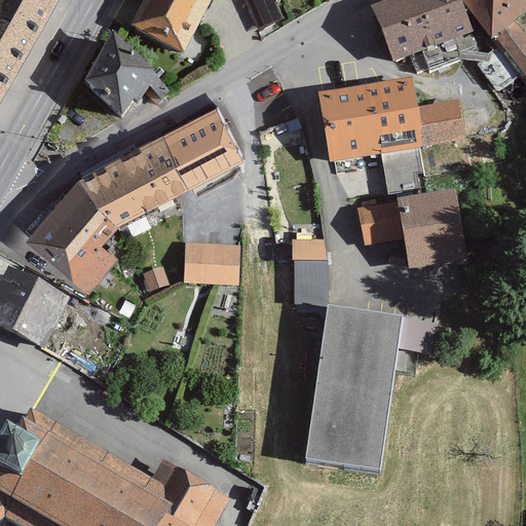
[(0,0),(0,90),(57,5),(48,0),(0,0)]
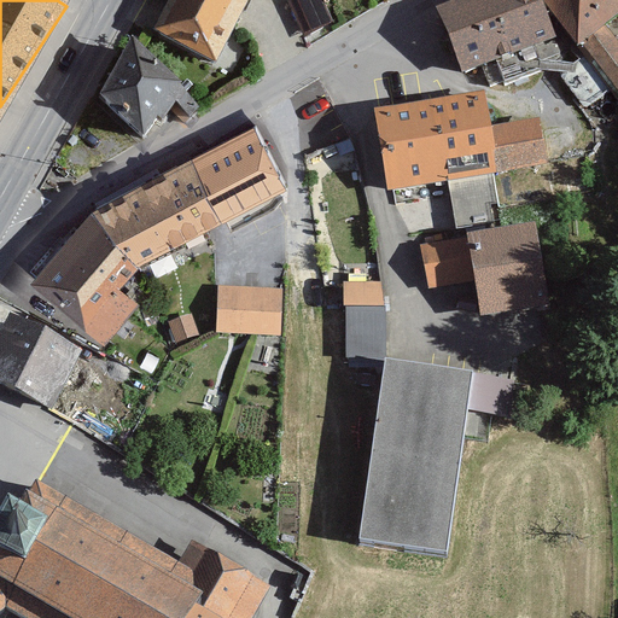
[(245,0),(161,0),(144,33),(210,68),(245,0)]
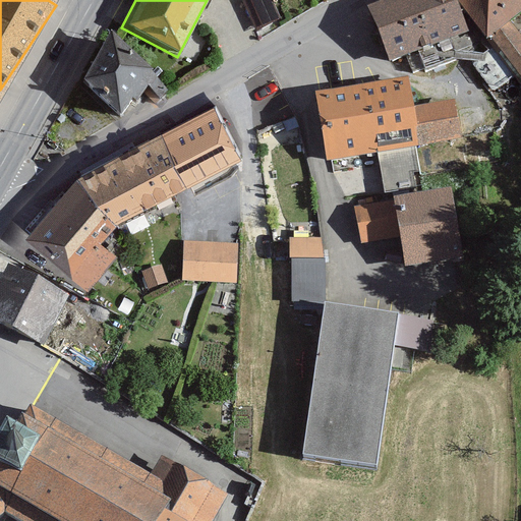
[(244,0),(262,26),(282,14),(273,0),(244,0)]
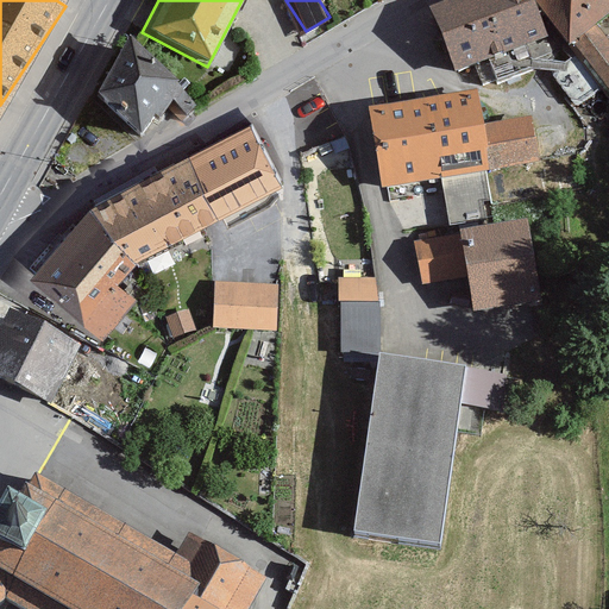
[(538,50),(521,0),(438,0),(416,7),(440,81),(538,50)]
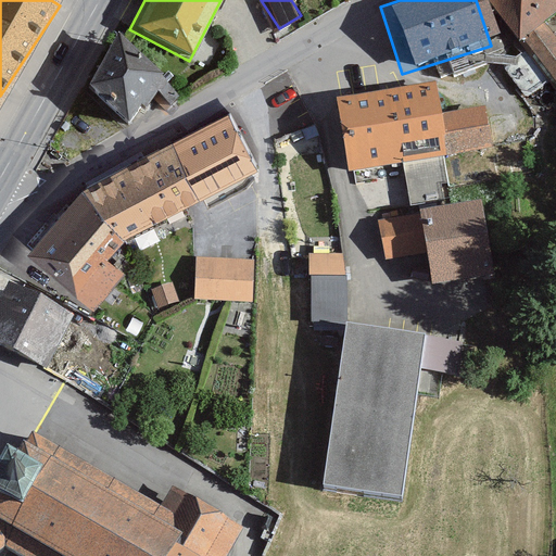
[(555,0),(482,0),(480,2),(514,47),(555,14),(555,0)]
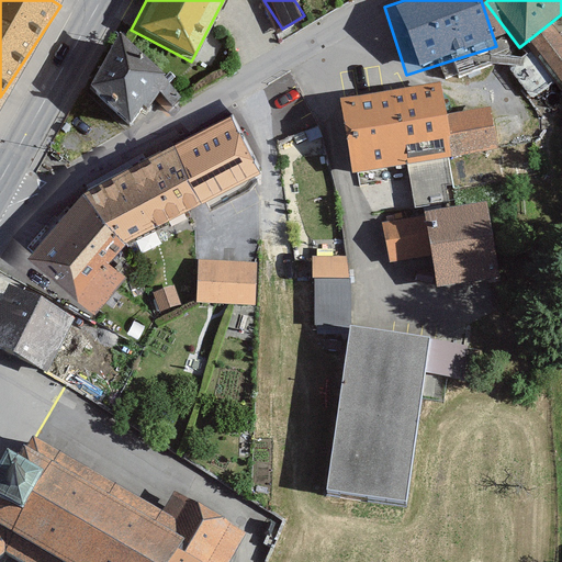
[(121,31),(91,83),(130,124),(144,107),(148,110),(160,92),(173,105),(181,96),(121,31)]
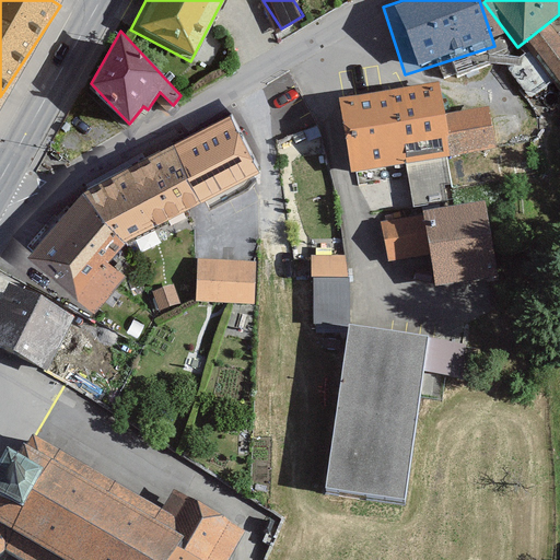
[(440,163),(433,92),(337,101),(342,172),(440,163)]
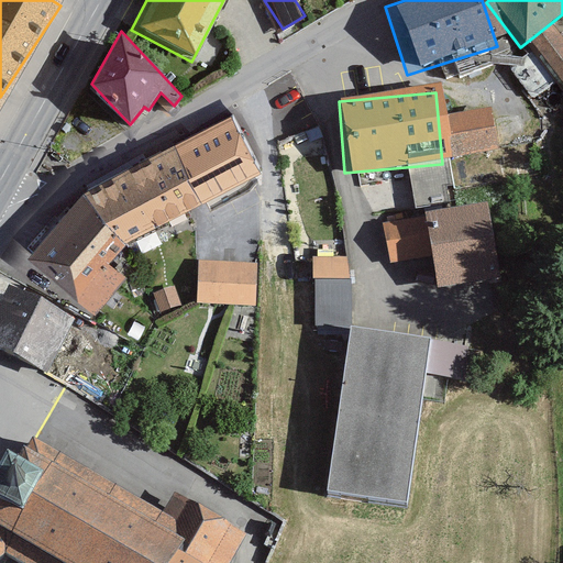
[(250,165),(223,114),(170,141),(196,191),(250,165)]
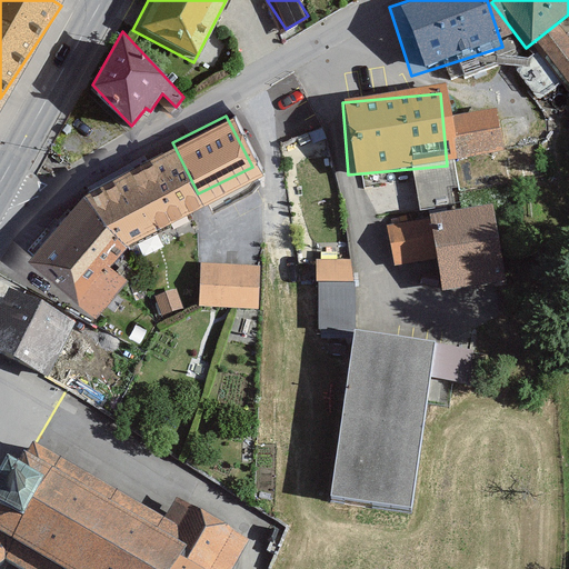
[(499,155),(497,118),(448,121),(450,158),(499,155)]
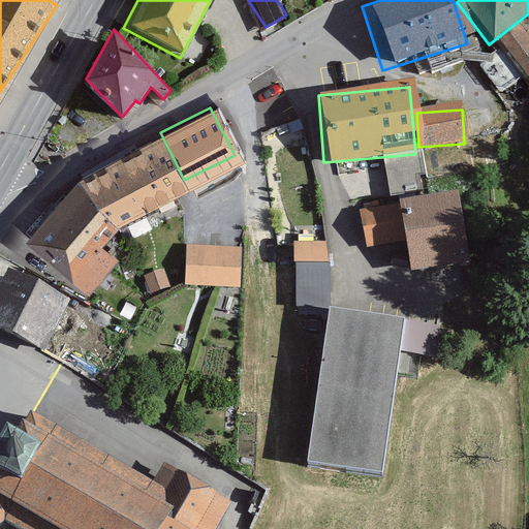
[(181,186),(155,136),(118,155),(145,205),(181,186)]
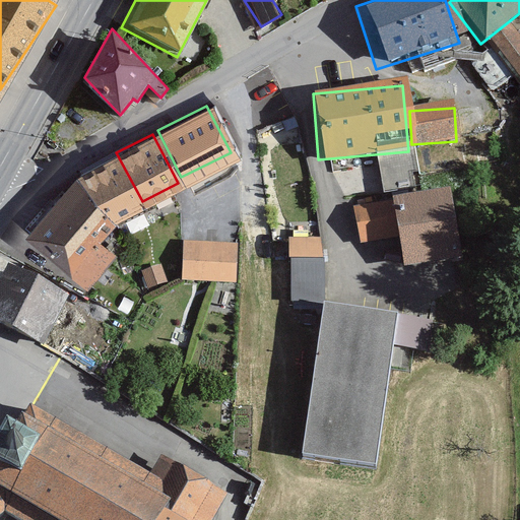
[(78,171),(105,218),(137,201),(111,153),(78,171)]
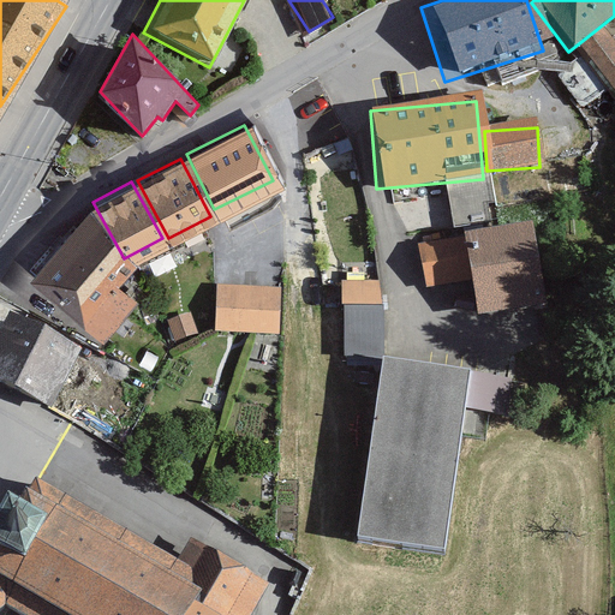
[(127,263),(77,216),(23,275),(96,341),(135,298),(113,279),(127,263)]
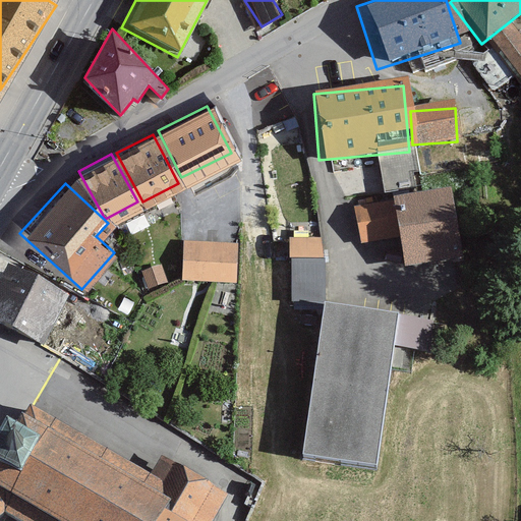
[(456,258),(446,195),(388,205),(398,268),(456,258)]
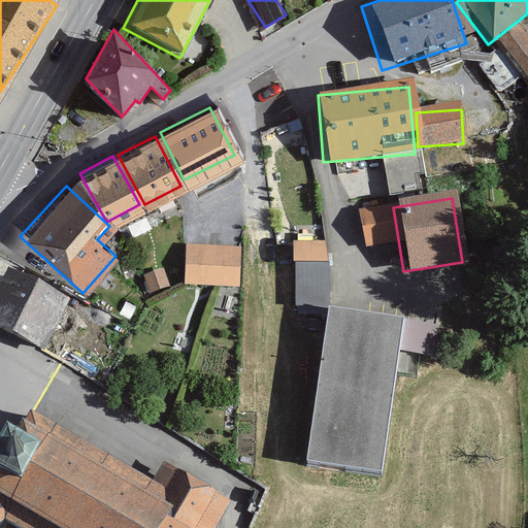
[(297,305),(331,304),(330,238),(295,239),(297,305)]
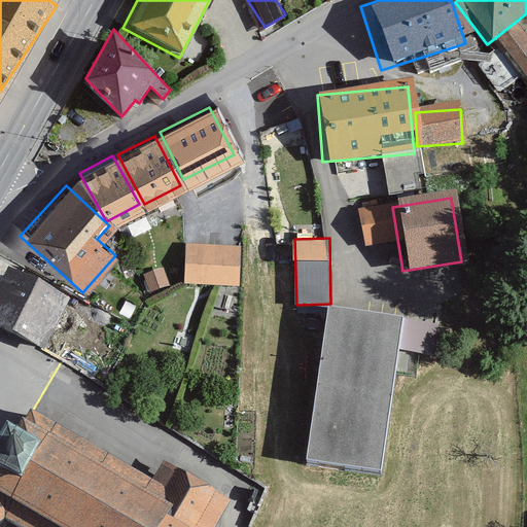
[(241,284),(243,243),(186,242),(185,283),(241,284)]
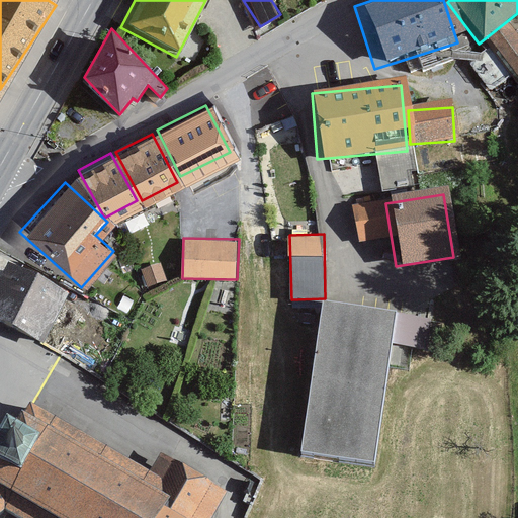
[(62,294),(2,265),(0,269),(0,328),(36,346),(62,294)]
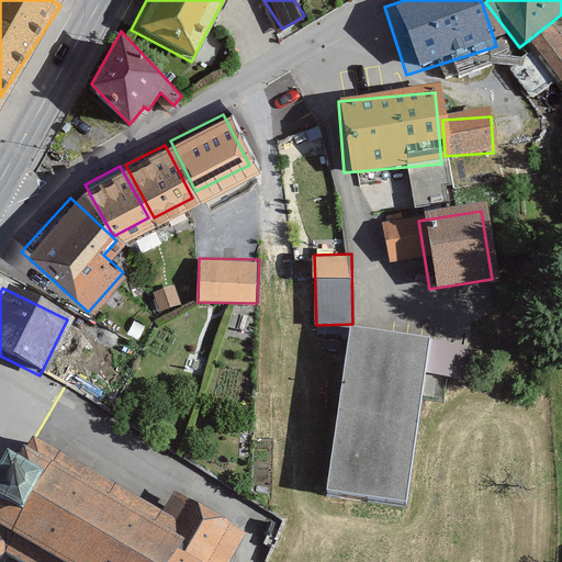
[(406,503),(428,337),(352,327),(330,494),(406,503)]
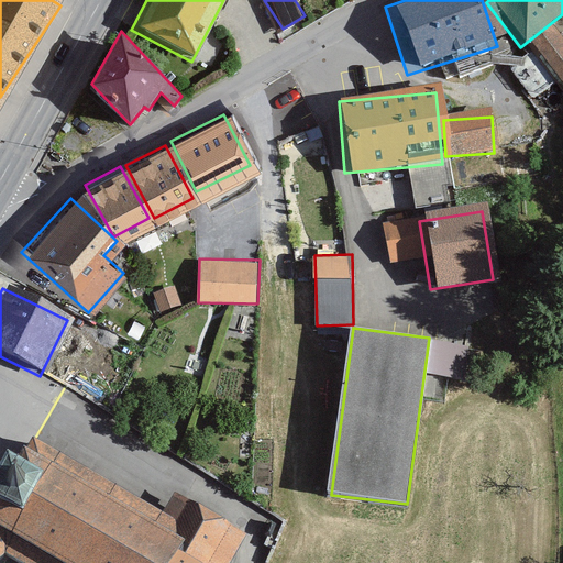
[(439,341),(432,371),(459,376),(464,346),(439,341)]
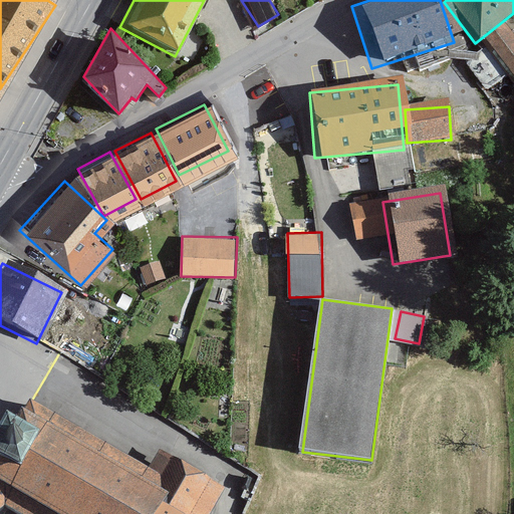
[(147,467),(26,401),(17,417),(40,430),(21,464),(0,452),(0,478),(64,513),(151,513),(171,480),(147,467)]
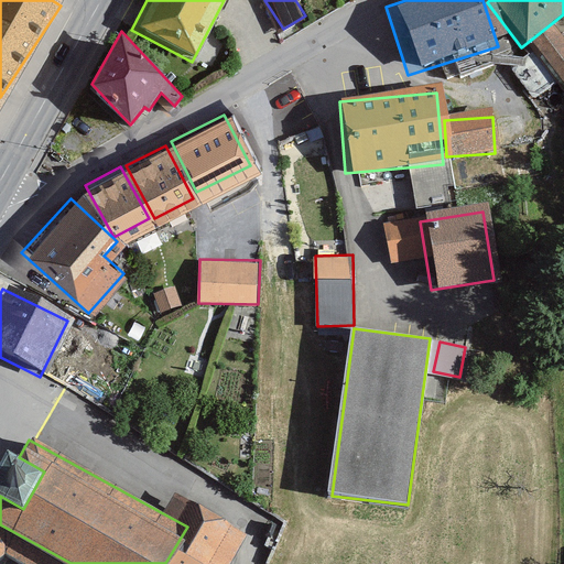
[(0,496),(23,509),(44,472),(19,457),(8,451),(0,464),(0,496)]
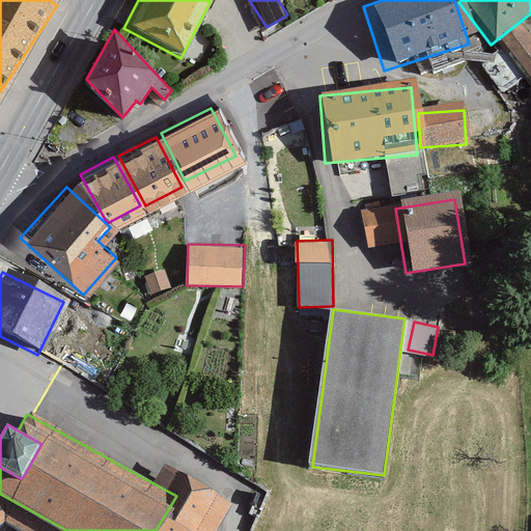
[(164,464),(151,482),(176,496),(156,530),(66,530),(0,494),(0,525),(2,524),(7,520),(25,530),(217,530),(231,503),(164,464)]
